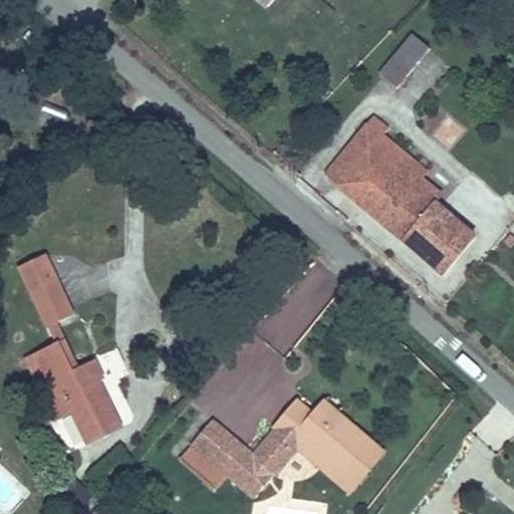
[(412,32),(379,71),(399,86),(431,47),(412,32)]
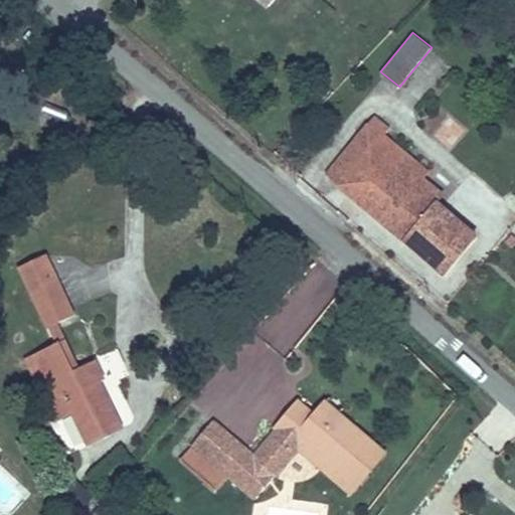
[(390,128),(373,113),(324,172),(337,182),(335,184),(444,275),(479,231),(439,199),(445,192),(425,176),(431,170),(385,134),(390,128)]
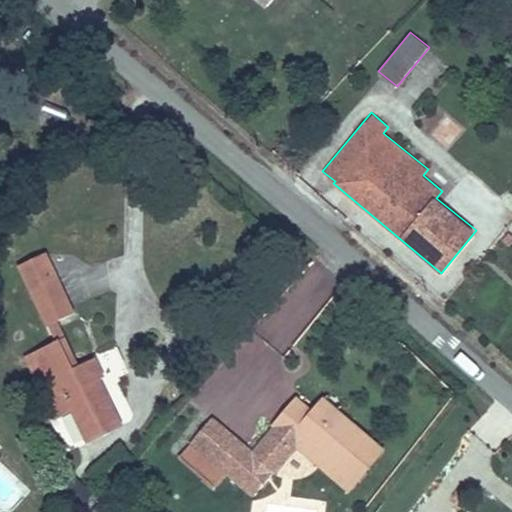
[(451,148),(462,126),(443,117),(433,139),(451,148)]
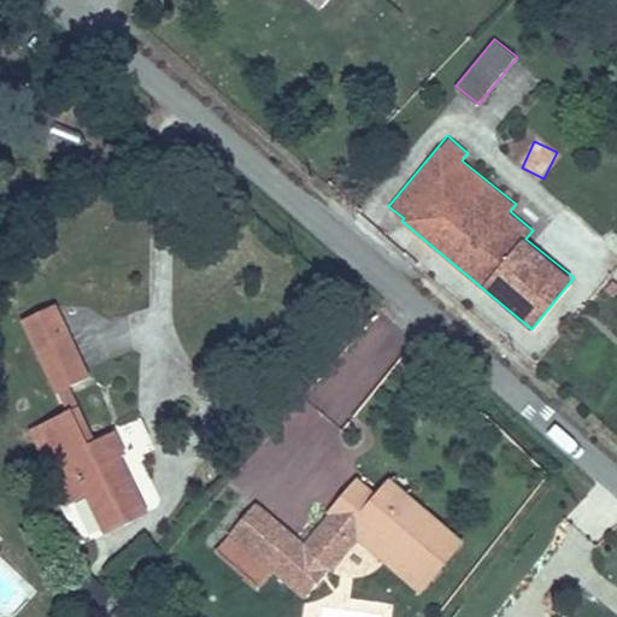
[(52,393),(90,376),(58,303),(19,318),(52,393)]
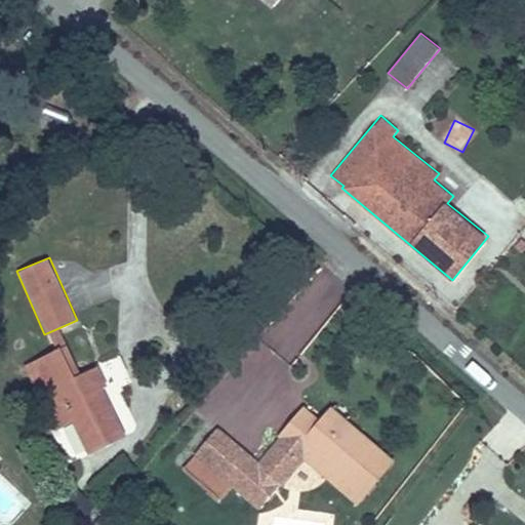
[(59,339),(24,356),(56,428),(74,420),(88,452),(125,436),(104,388),(108,386),(98,365),(76,375),(59,339)]
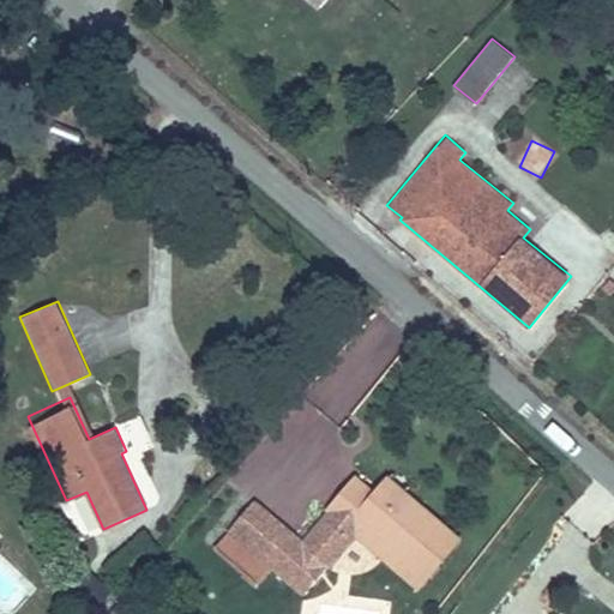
[(323,559),(355,521),(425,579),(459,537),(389,476),(374,492),(355,475),(325,510),(327,512),(304,541),(254,499),(227,530),(274,569),(304,595),(329,565),(323,559)]
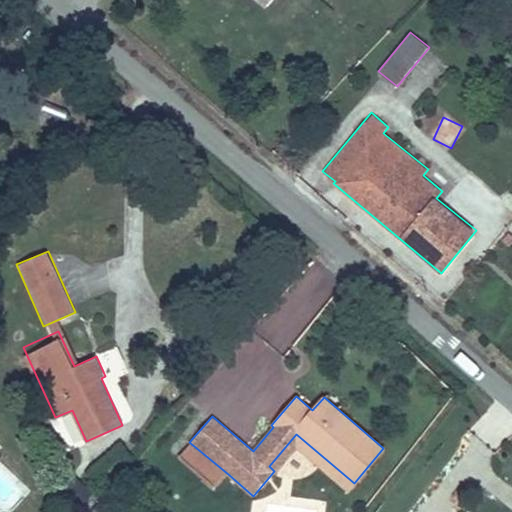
[(269,466),(274,471),(276,473),(298,448),(347,490),(354,483),(296,434),(269,466)]
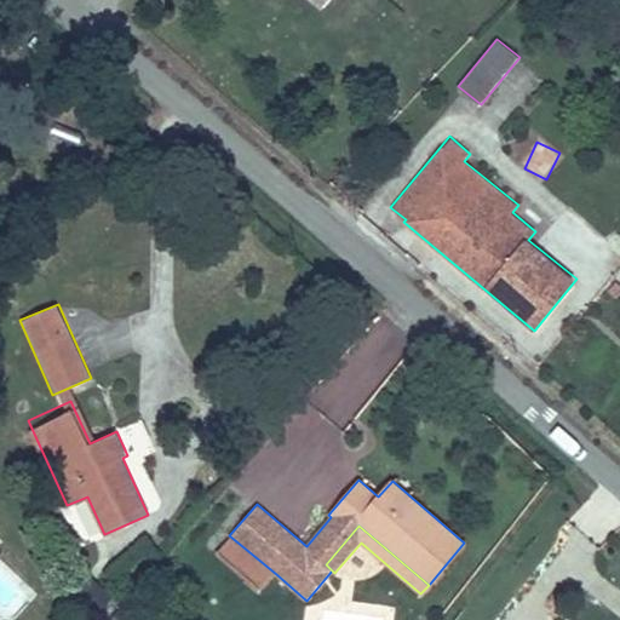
[(276,574),(229,535),(213,554),(260,592),(276,574)]
